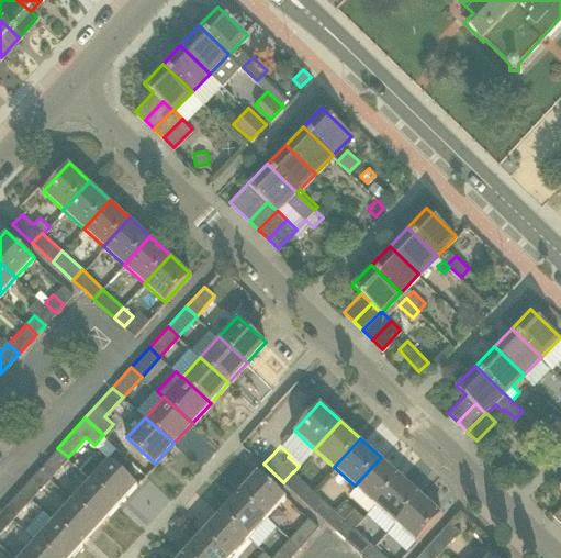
[(49,478),(68,457),(57,448),(40,468),(49,478)]
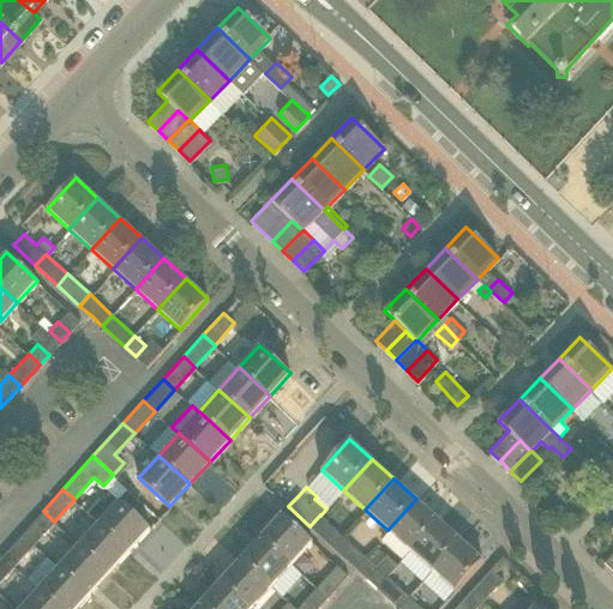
[(410,550),(438,519),(416,499),(388,530),(410,550)]
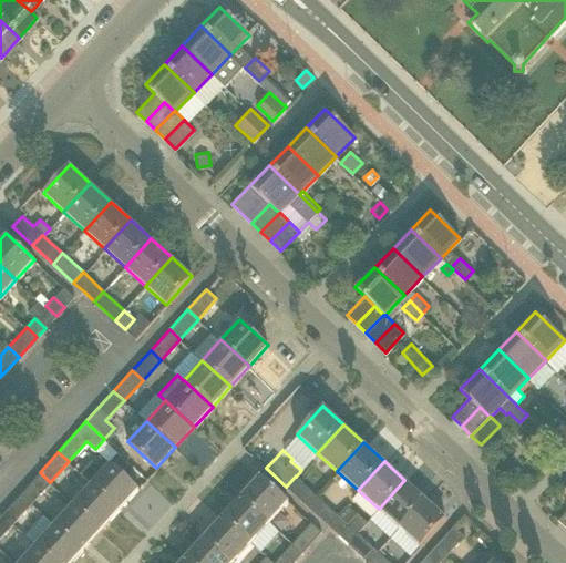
[(120,509),(139,488),(110,462),(91,482),(120,509)]
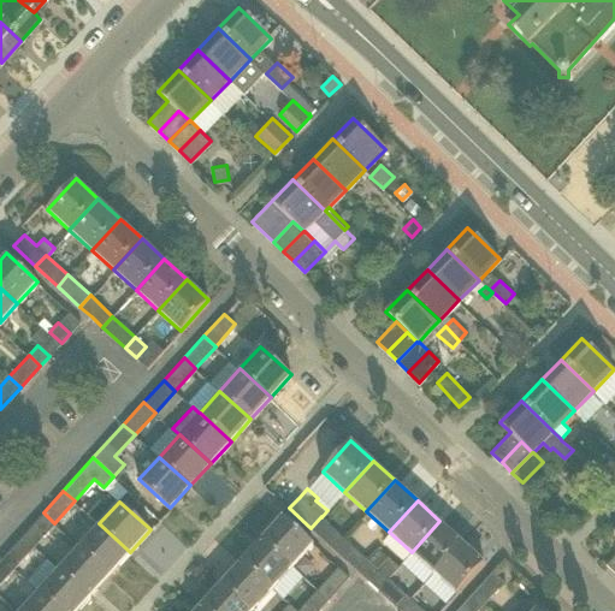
[(573,522),(580,515),(572,506),(566,515),(573,522)]
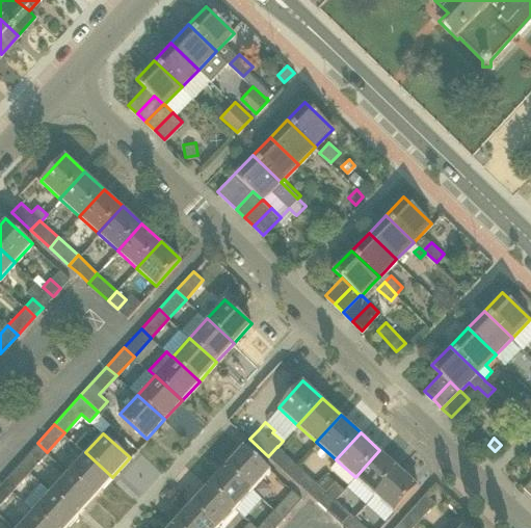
[(47,452),(37,443),(20,462),(30,471),(47,452)]
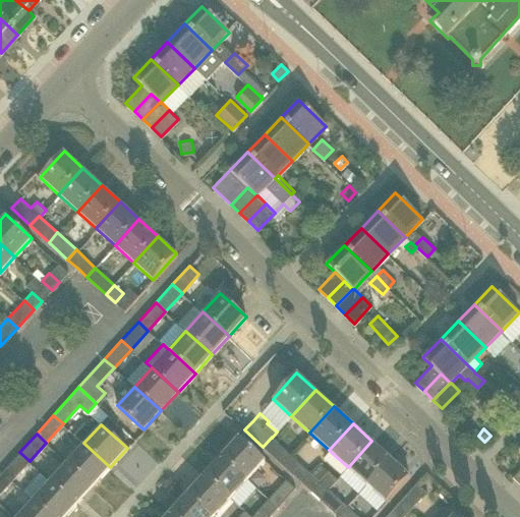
[(265,459),(238,436),(221,454),(247,478),(265,459)]
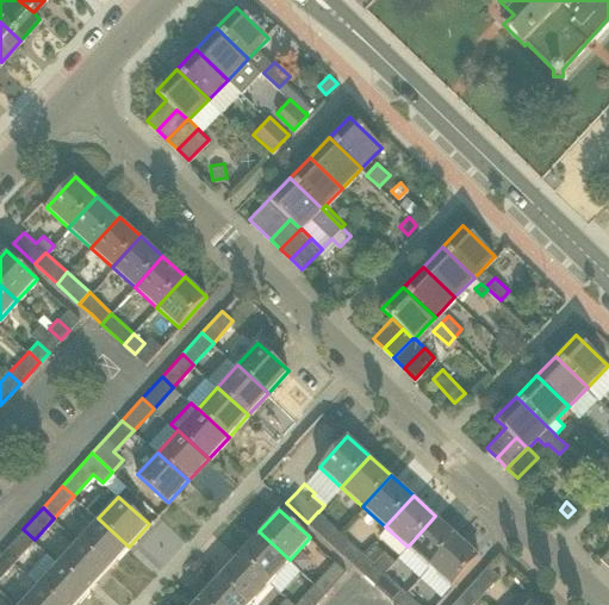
[(340,531),(318,512),(318,511),(308,523),(329,542),(340,531)]
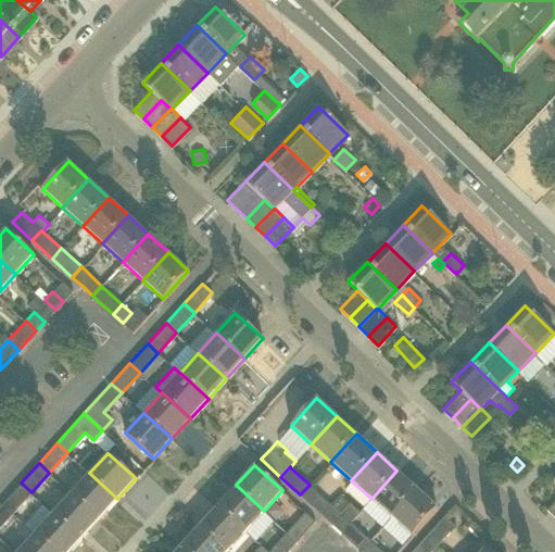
[(390,516),(416,488),(396,471),(371,499),(390,516)]
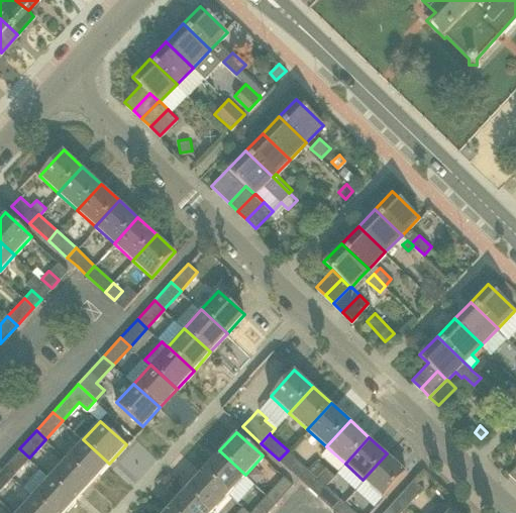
[(92,482),(109,464),(83,439),(66,458),(92,482)]
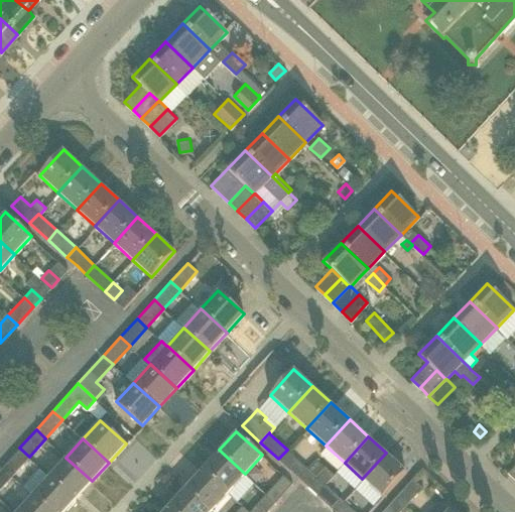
[(29,457),(19,448),(2,467),(11,476),(29,457)]
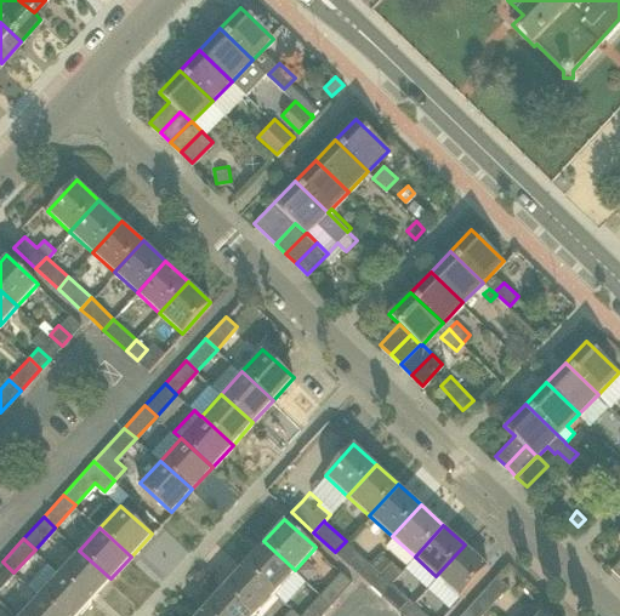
[(274,592),(295,570),(263,541),(243,564),(274,592)]
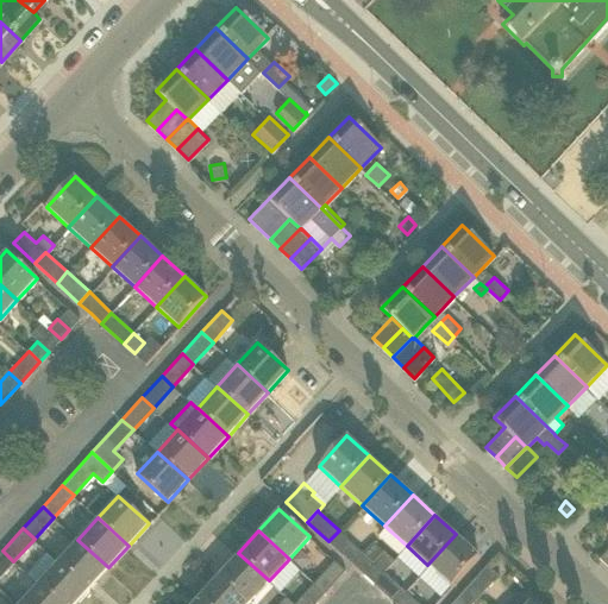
[(362,551),(339,530),(328,541),(351,561),(362,551)]
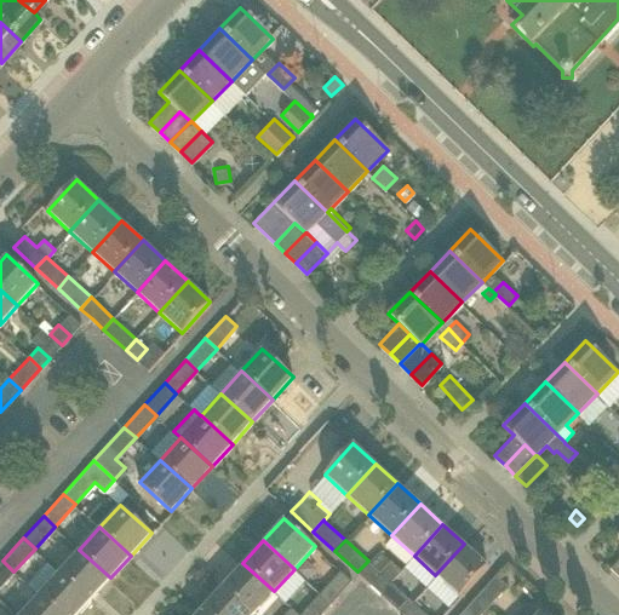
[(435,575),(459,597),(487,565),(464,544),(435,575)]
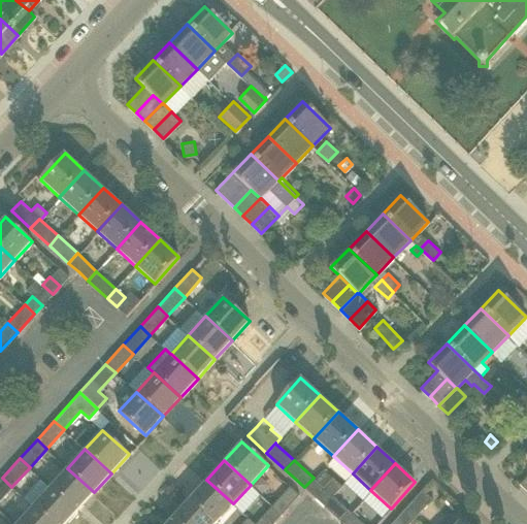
[(77,512),(94,492),(67,468),(51,487),(77,512)]
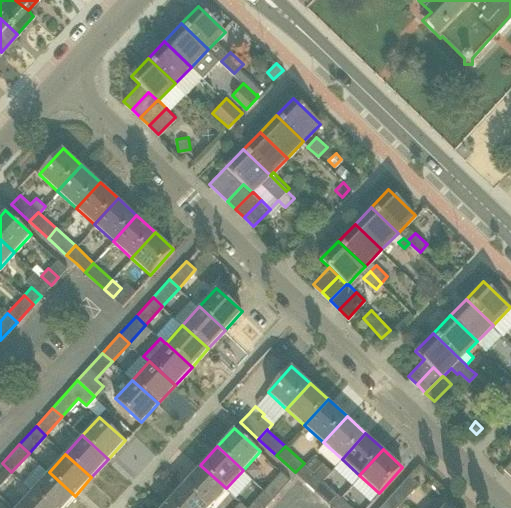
[(313,454),(305,464),(304,463),(295,472),(313,489),(322,480),(323,480),(331,470),(313,454)]
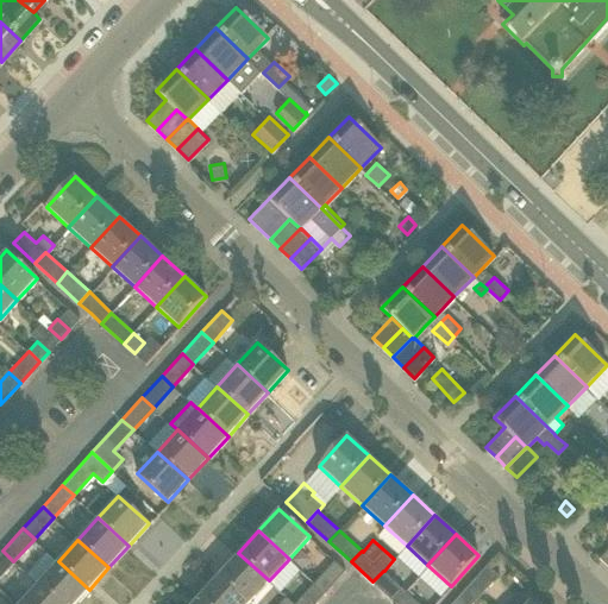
[(0,576),(13,561),(2,551),(0,553),(0,576)]
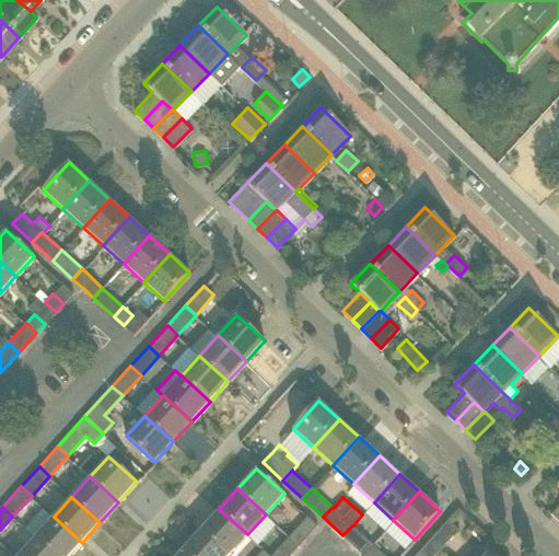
[(317,524),(307,514),(305,516),(297,508),(288,517),(298,525),(289,534),(300,544),(317,524)]
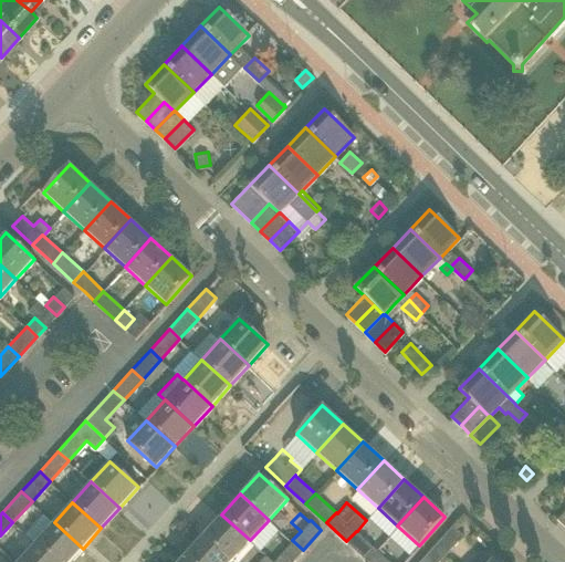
[(232,561),(250,540),(221,514),(203,534),(232,561)]
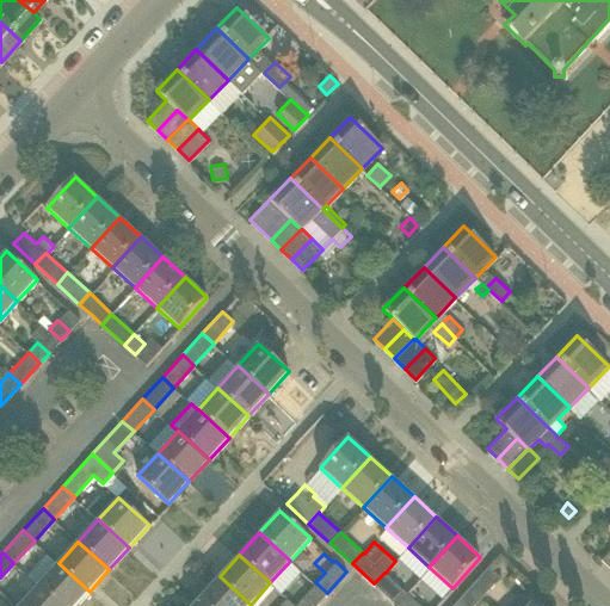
[(75,605),(90,592),(59,563),(38,586),(60,605),(75,605)]
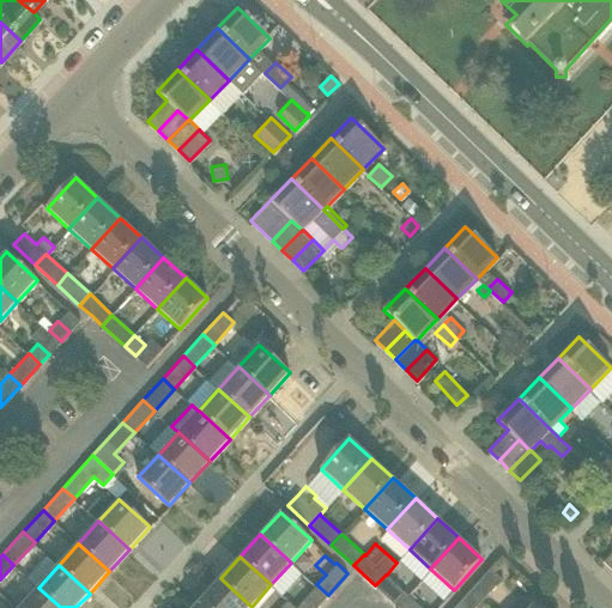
[(490,566),(470,589),(482,600),(502,577),(490,566)]
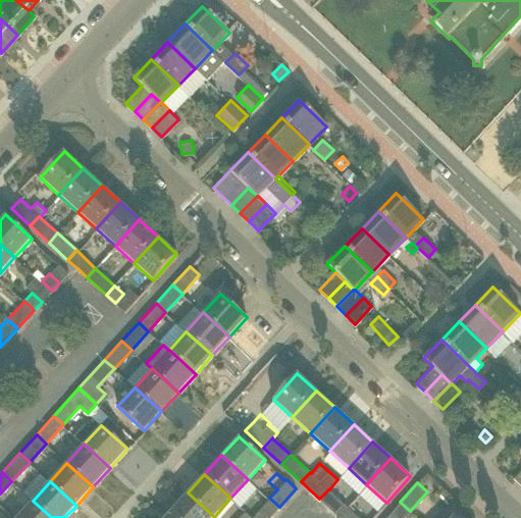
[(347,506),(329,489),(328,489),(319,499),(339,516),(347,506)]
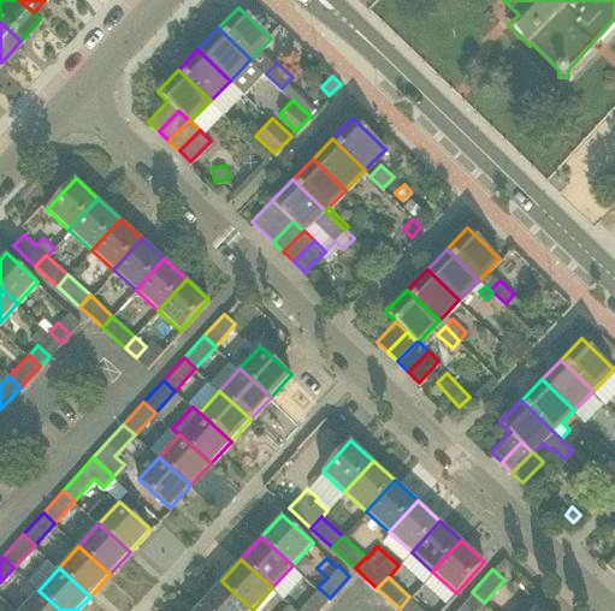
[(289,601),(289,603),(297,610),(317,610),(330,598),(318,587),(318,588),(308,580),(289,601)]
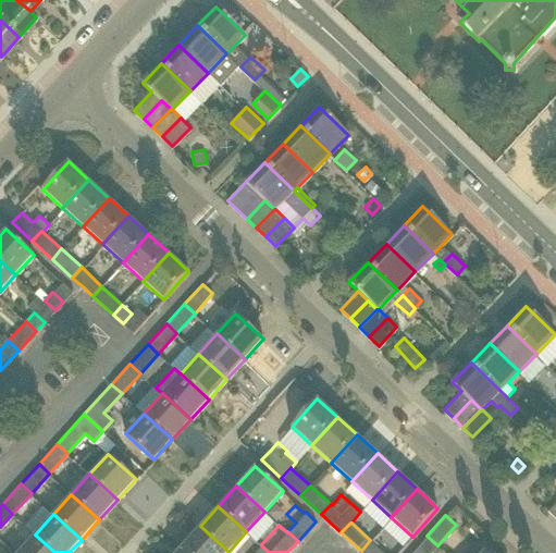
[(188,552),(226,552),(229,552),(200,526),(182,547),(188,552)]
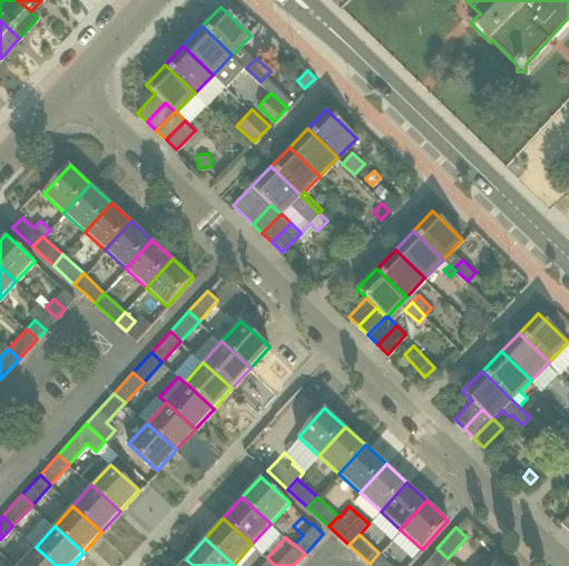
[(56,565),(36,547),(17,565),(56,565)]
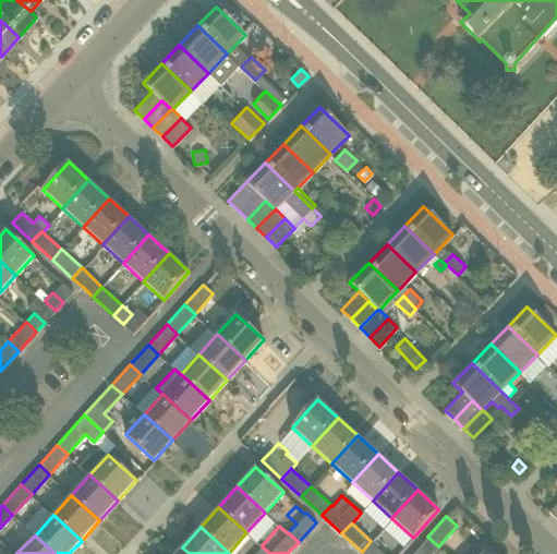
[(427,537),(411,553),(431,553),(438,546),(427,537)]
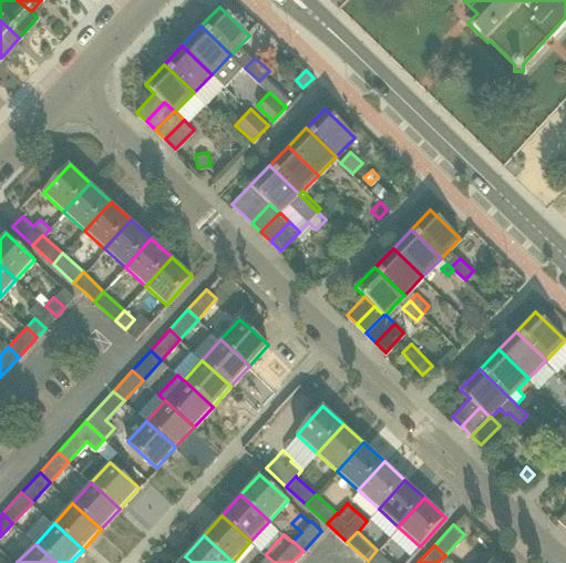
[(368,561),(370,562),(391,562),(388,559),(377,550),(368,561)]
